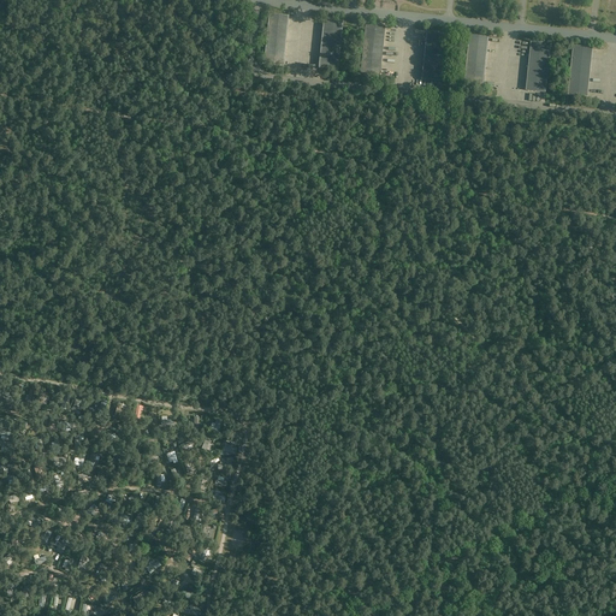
[(265,63),(283,65),(288,16),(270,15),(265,63)]
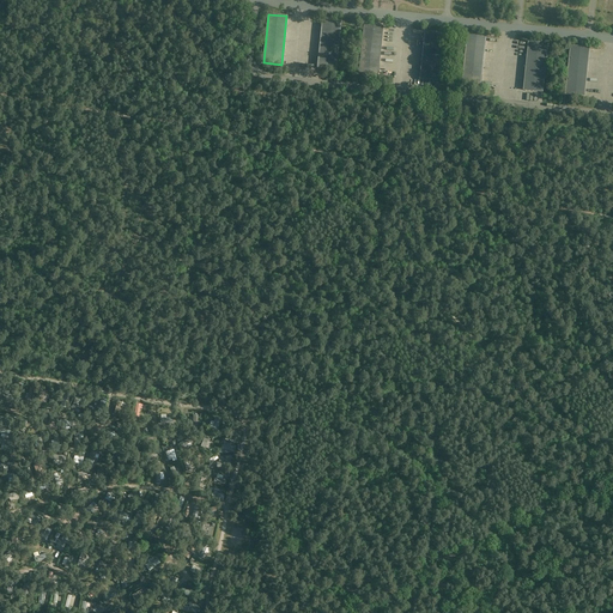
[(335,71),(341,22),(322,20),(317,68),(325,70),(335,71)]
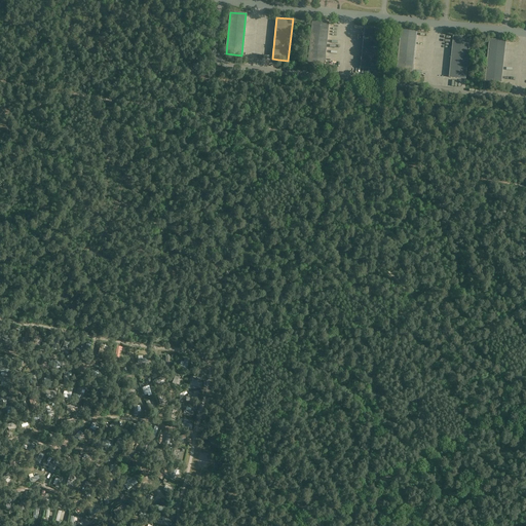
[(308,63),(324,64),(328,23),(312,21),(308,63)]
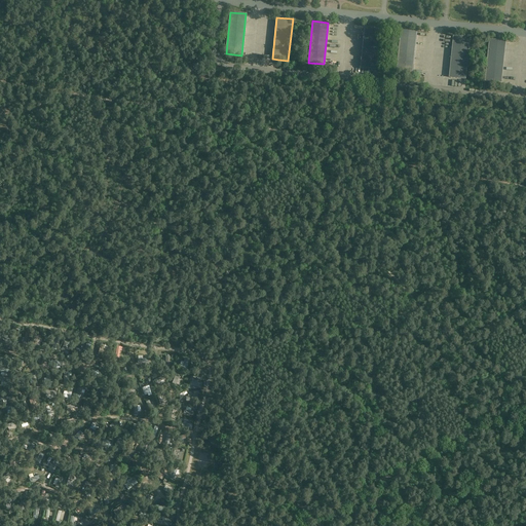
[(376,70),(381,28),(365,27),(361,68),(376,70)]
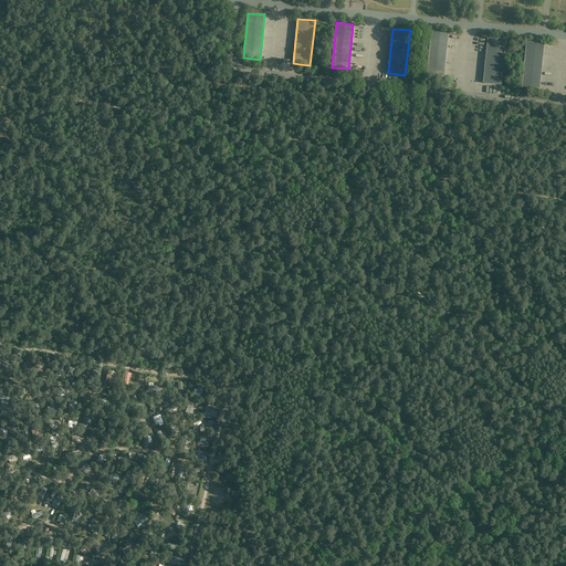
[(427,77),(444,80),(449,34),(431,32),(427,77)]
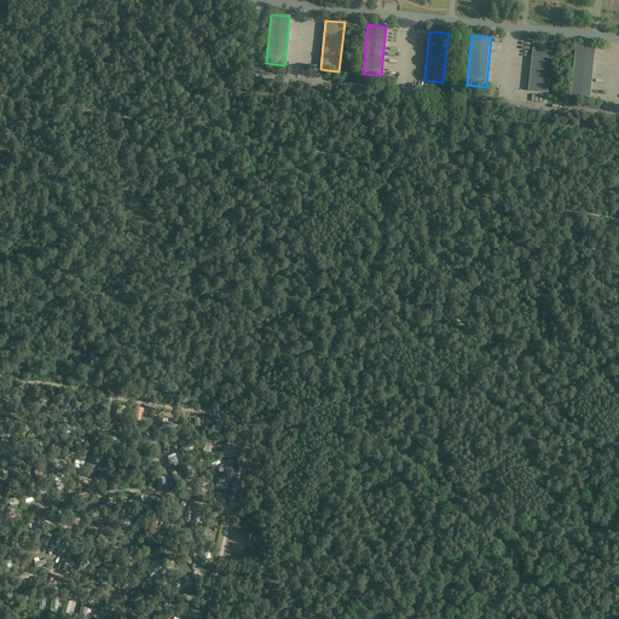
[(548,93),(553,44),(534,42),(530,91),(548,93)]
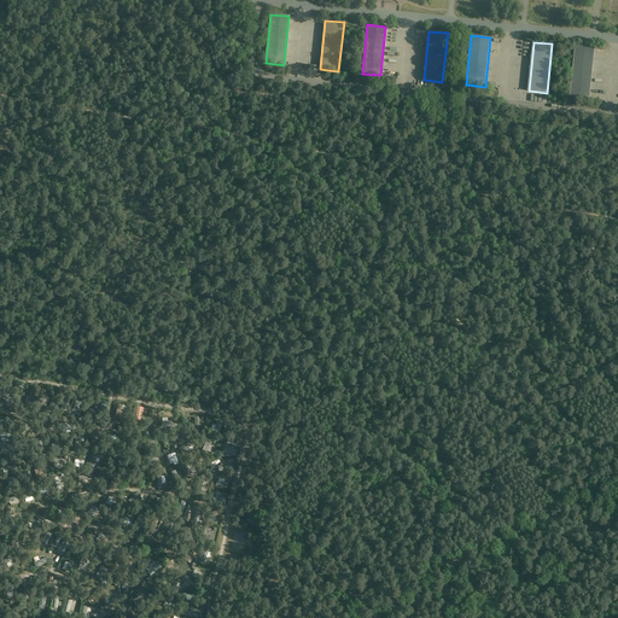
[(570,95),(589,98),(594,48),(576,47),(570,95)]
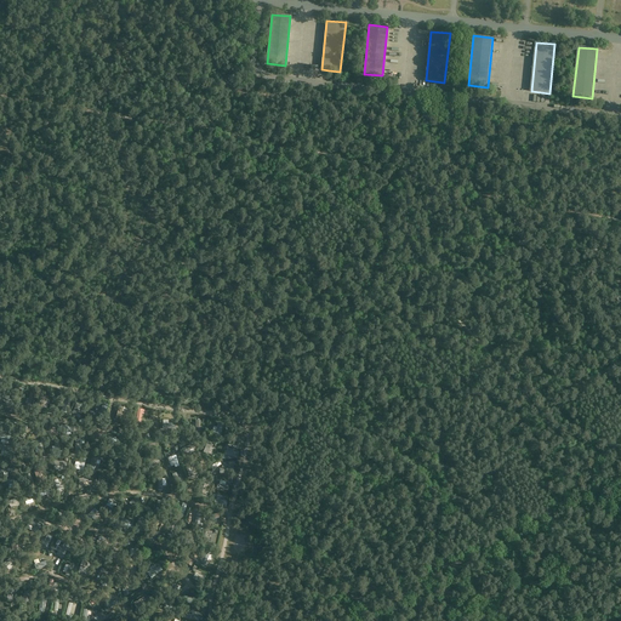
[(30,393),(28,402),(26,402),(24,404),(27,404),(27,406),(32,408),(35,394),(30,393)]
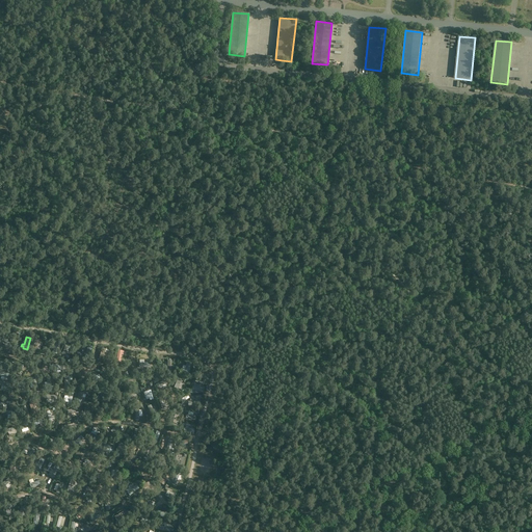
[(0,340),(0,342),(8,348),(11,344),(2,338),(0,340)]
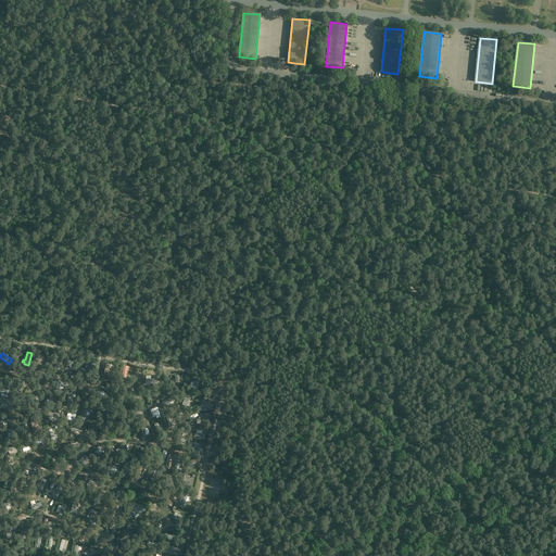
[(59,370),(60,370),(64,358),(60,357),(55,369),(59,370)]
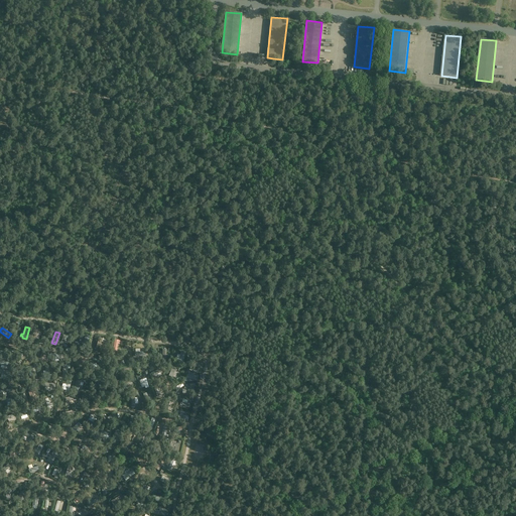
[(149,353),(144,355),(144,354),(142,355),(142,356),(139,358),(140,361),(151,356),(150,354),(149,353)]
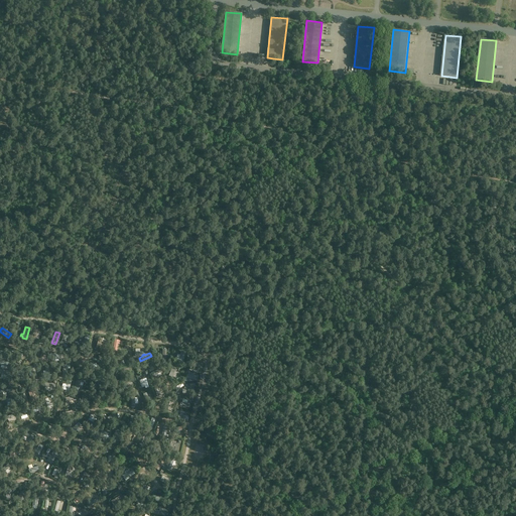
[(107,355),(98,357),(99,361),(98,362),(99,364),(105,362),(106,365),(111,364),(111,361),(108,362),(107,355)]
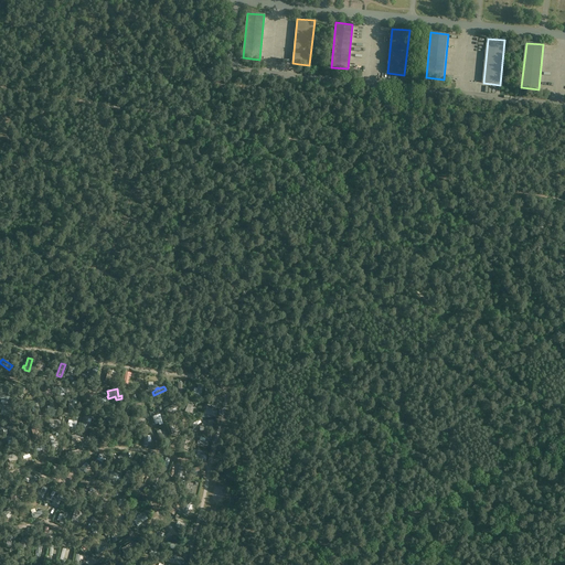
[(41,415),(39,404),(33,405),(36,416),(38,416),(39,418),(42,417),(42,415),(41,415)]
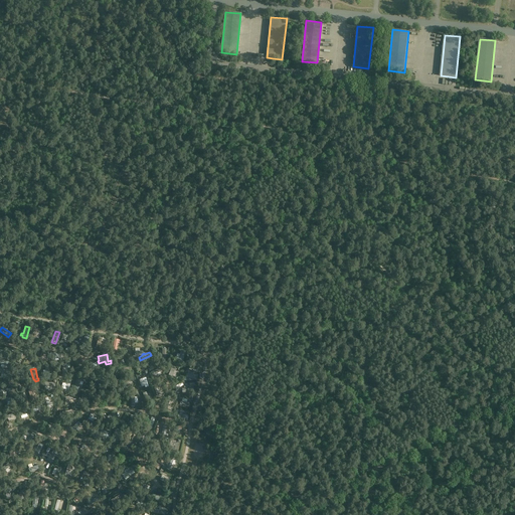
[(145,377),(142,379),(139,380),(140,385),(143,384),(143,387),(145,386),(145,388),(148,387),(145,377)]
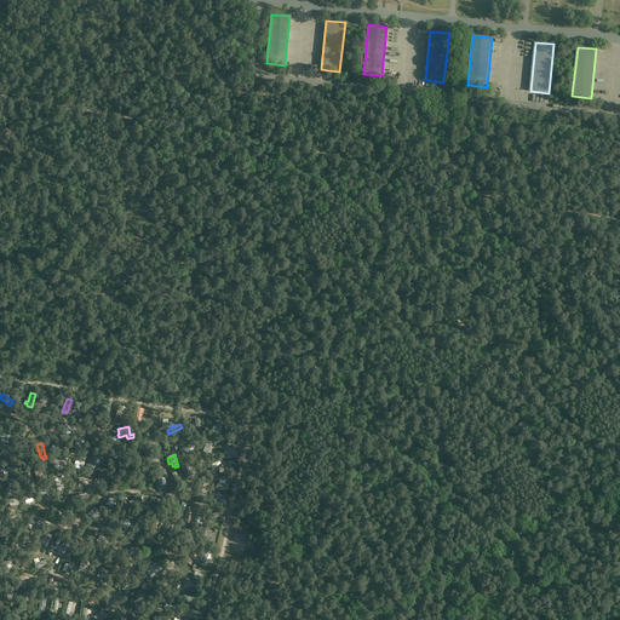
[(89,470),(93,471),(95,472),(101,475),(102,470),(95,469),(97,459),(91,458),(89,470)]
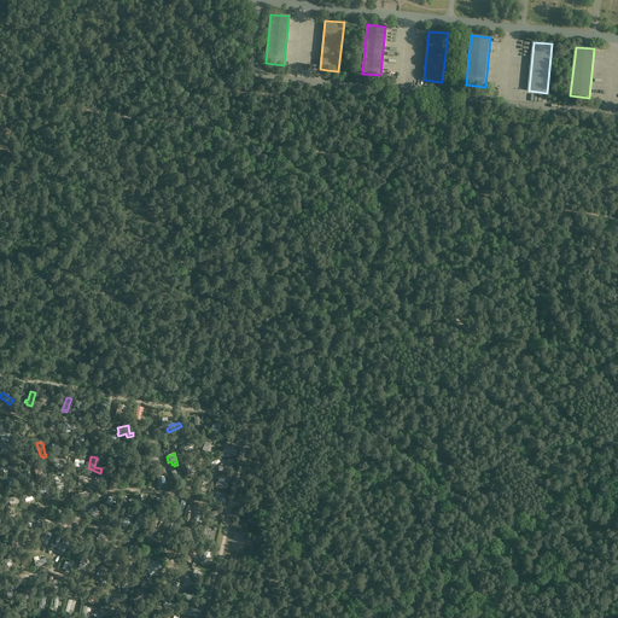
[(192,474),(192,473),(196,472),(192,465),(188,466),(188,465),(184,466),(188,477),(192,474)]
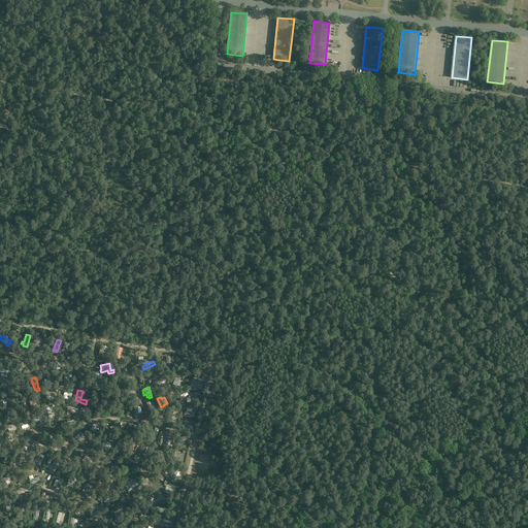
[(29,402),(32,413),(36,410),(38,409),(37,406),(35,407),(33,400),(29,402)]
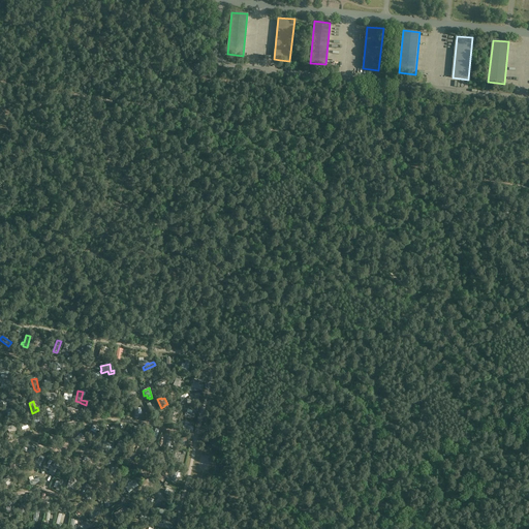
[(150,403),(147,404),(150,413),(156,411),(154,403),(150,405),(150,403)]
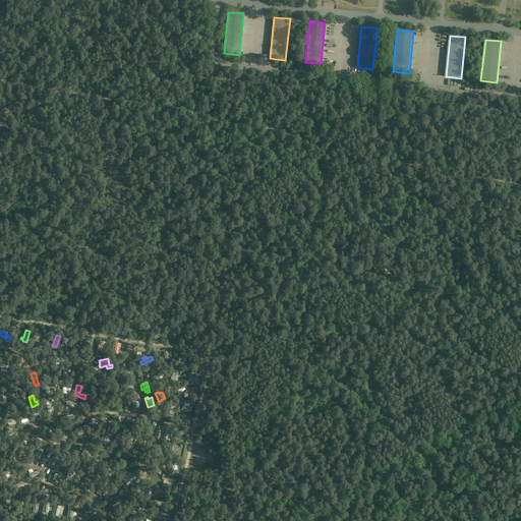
[(21,402),(23,408),(22,408),(23,411),(24,410),(25,412),(30,410),(26,401),(21,402)]
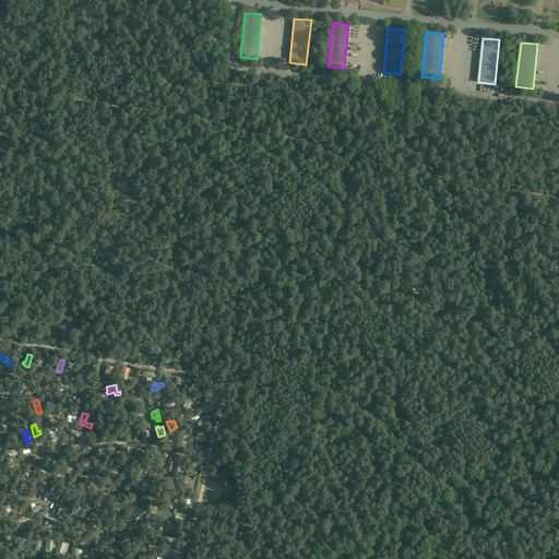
[(70,438),(72,440),(79,433),(75,430),(70,438)]
